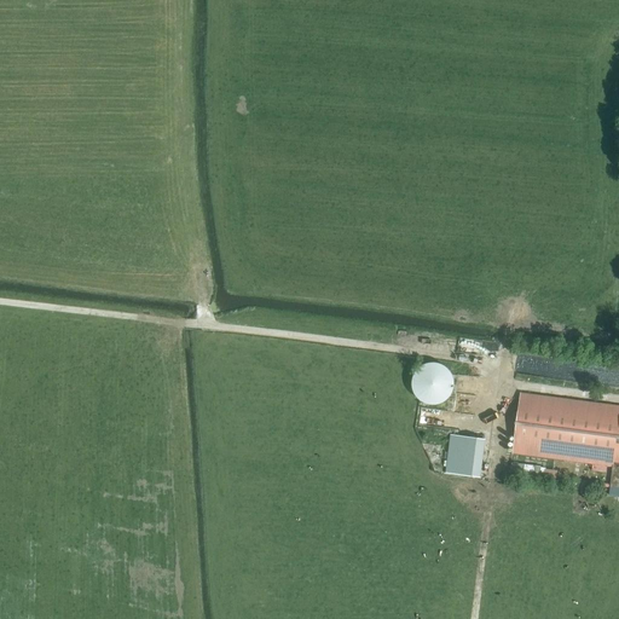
[(439,405),(441,404),(444,403),(446,400),(447,400),(449,399),(450,398),(451,395),(452,394),(452,393),(453,391),(453,388),(455,388),(455,387),(455,385),(455,382),(455,381),(455,380),(453,377),(453,376),(452,374),(451,372),(450,370),(449,369),(446,368),(445,366),(444,365),(441,364),(440,364),(439,363),(437,363),(434,363),(433,363),(432,363),(431,363),(428,363),(426,364),(423,365),(421,366),(420,368),(418,369),(417,369),(416,370),(416,371),(415,372),(414,374),(414,375),(412,376),(412,380),(412,381),(411,382),(411,385),(411,386),(412,388),(412,389),(412,391),(414,392),(414,393),(415,394),(415,395),(416,398),(418,400),(421,401),(422,403),(423,403),(424,404),(427,404),(429,405),(432,405),(433,405),(435,405),(438,405),(439,405)]
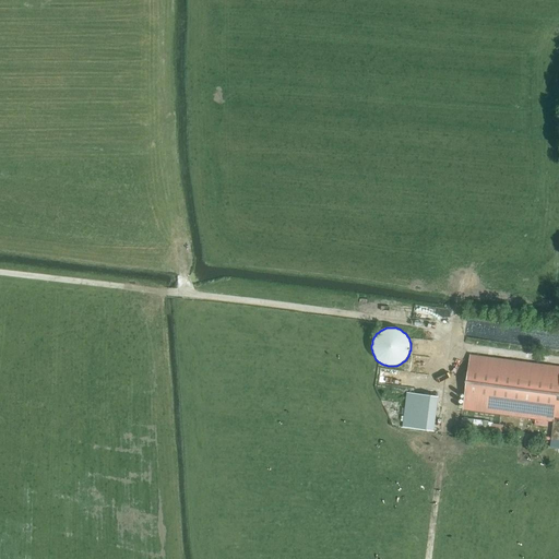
[(534,425),(548,427),(548,420),(554,421),(551,439),(558,440),(558,367),(470,355),(463,409),(535,419),(534,425)]
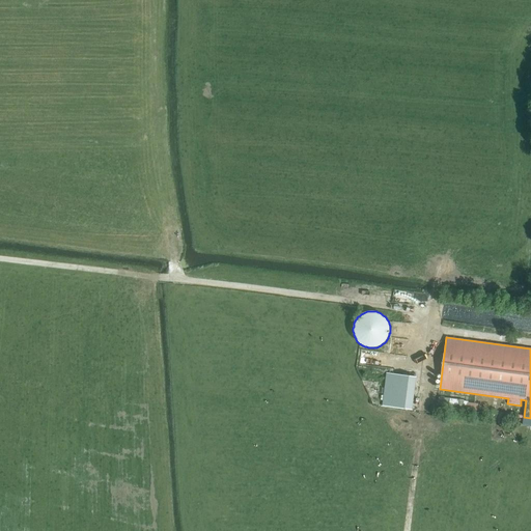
[(411,375),(412,373),(403,372),(402,374),(386,373),(382,406),(412,410),(416,376),(411,375)]
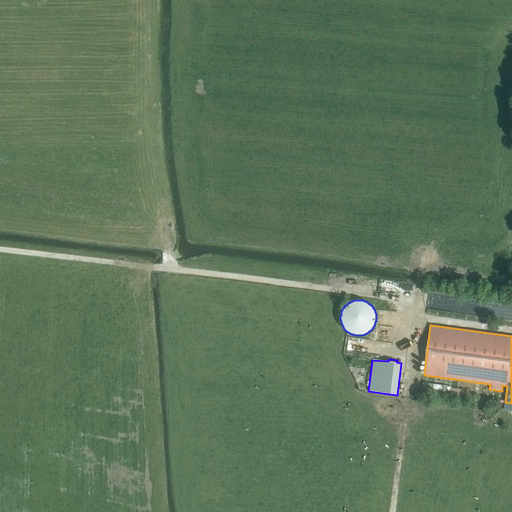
[(434,385),(433,393),(446,395),(447,387),(434,385)]
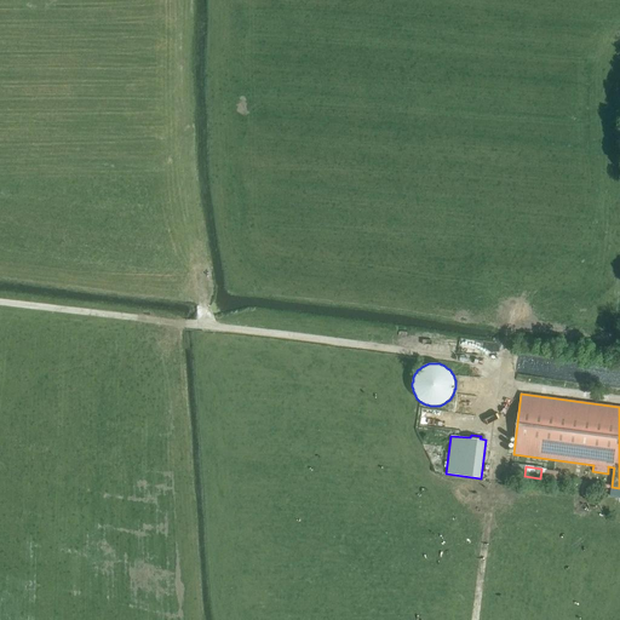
[(592,495),(593,483),(581,481),(580,493),(592,495)]
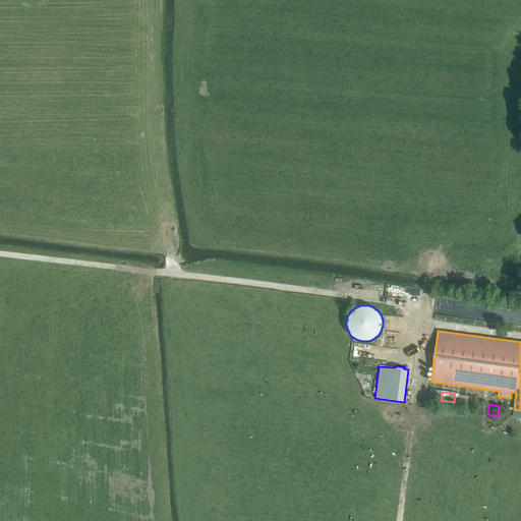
All buildings are outlined.
